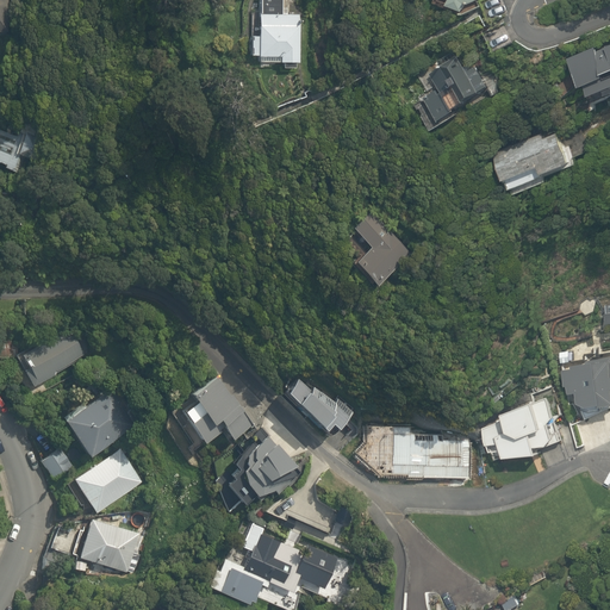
[(259,58),(259,64),(281,66),(280,70),(299,72),(302,16),(282,14),(282,0),(251,0),(249,58),(259,58)]
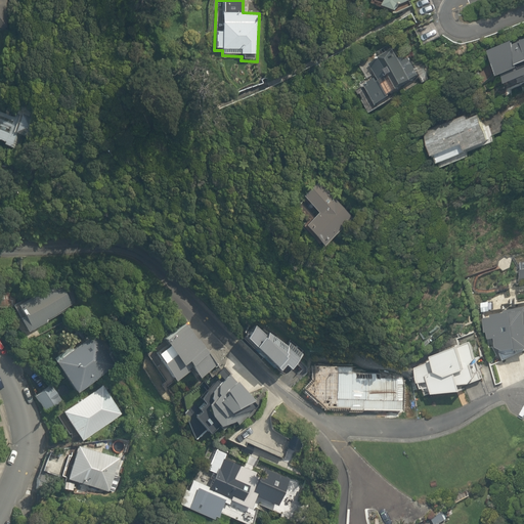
[(389,0),(392,4),(391,7),(405,11),(406,7),(412,4),(421,22),(436,12),(431,0),(389,0)]
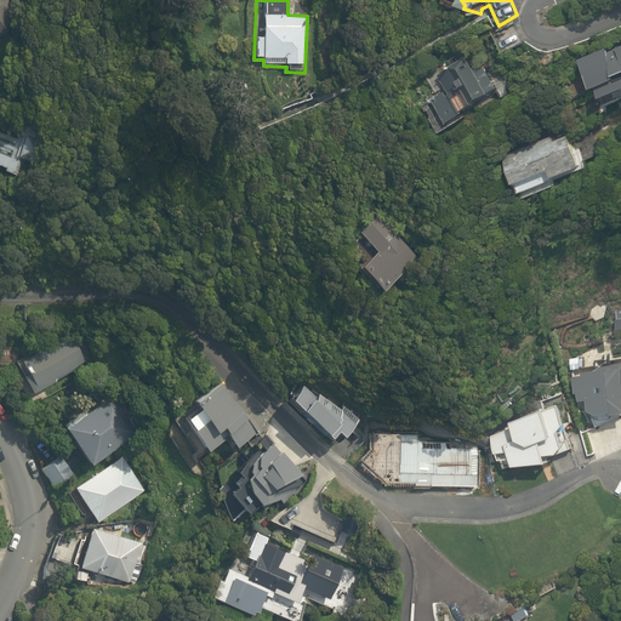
[(511,29),(491,44),(510,67),(529,51),(511,29)]
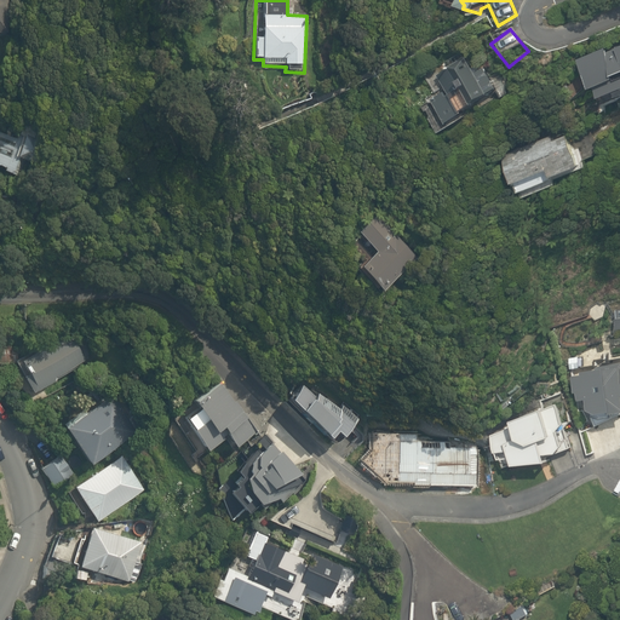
[(619,50),(586,63),(598,96),(603,95),(607,104),(619,98),(619,50)]
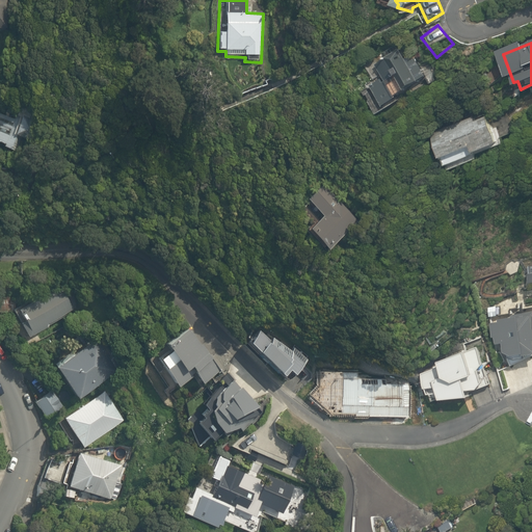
[(402,101),(400,98),(409,91),(410,94),(425,84),(424,82),(428,79),(432,85),(439,80),(430,68),(427,70),(419,58),(411,63),(402,50),(392,57),(369,58),(374,67),(382,78),(370,87),(389,111),(402,101)]
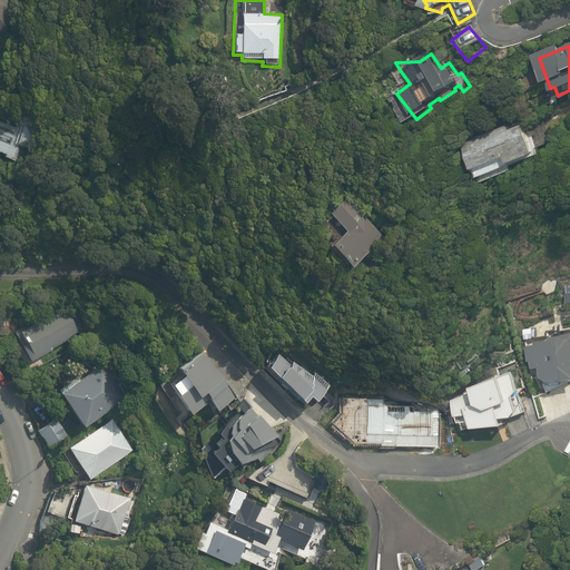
[(0,156),(8,160),(16,146),(21,149),(33,127),(0,108),(0,156)]
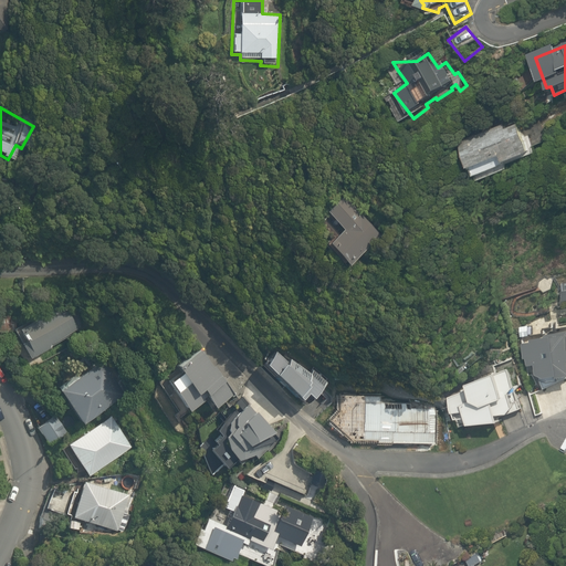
[(524,115),(462,140),(480,182),(542,157),(524,115)]
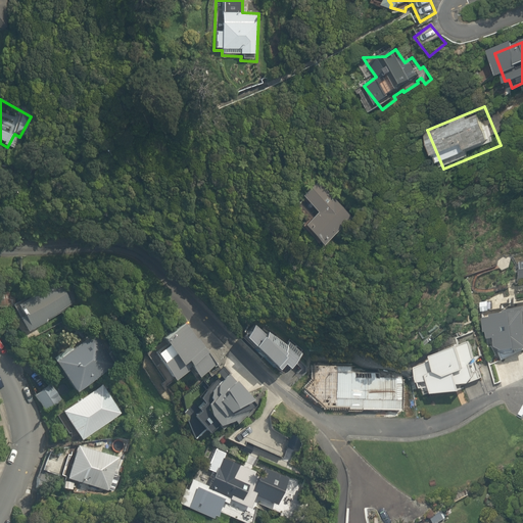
[(338,239),(357,217),(316,183),(302,200),(318,212),(303,229),(324,246),(334,235),(338,239)]
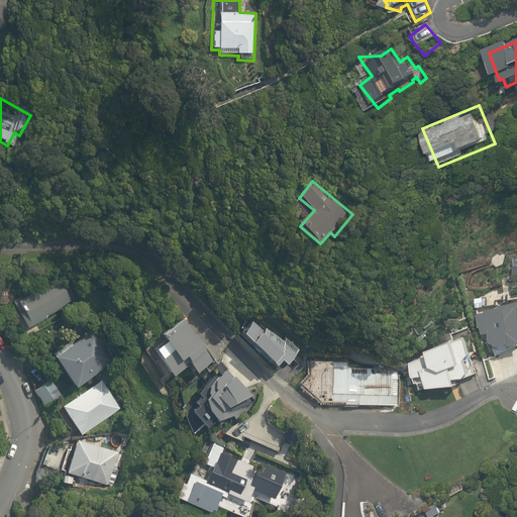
[(54,272),(9,302),(29,331),(74,301),(54,272)]
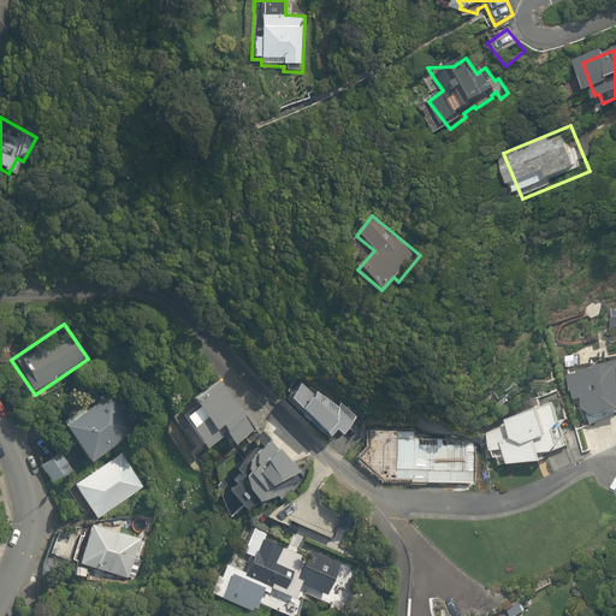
[(615,414),(615,362),(605,365),(599,341),(562,350),(575,406),(590,402),(593,420),(615,414)]
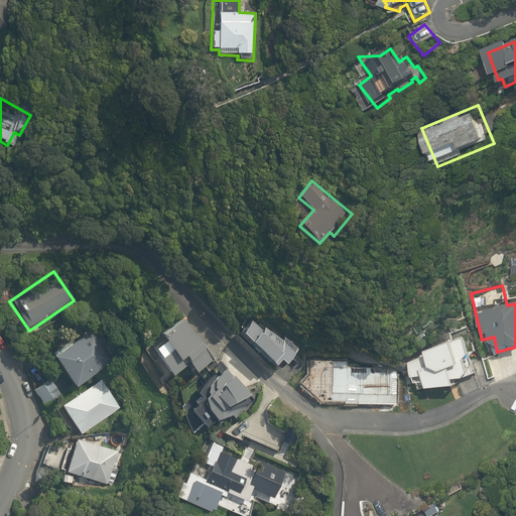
[(300,353),(256,311),(237,333),(281,374),(300,353)]
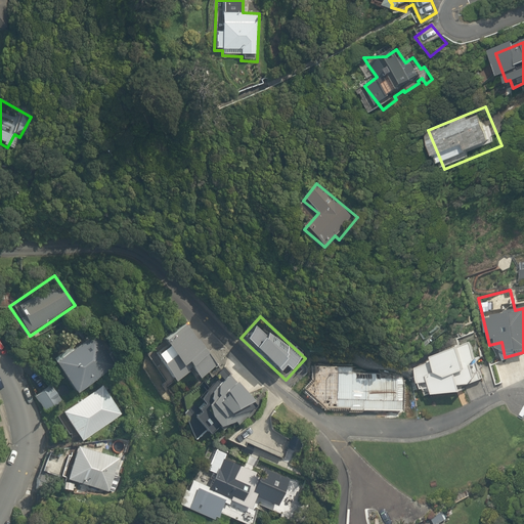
[(163,367),(177,386),(193,374),(201,382),(221,365),(186,321),(145,354),(159,372),(163,367)]
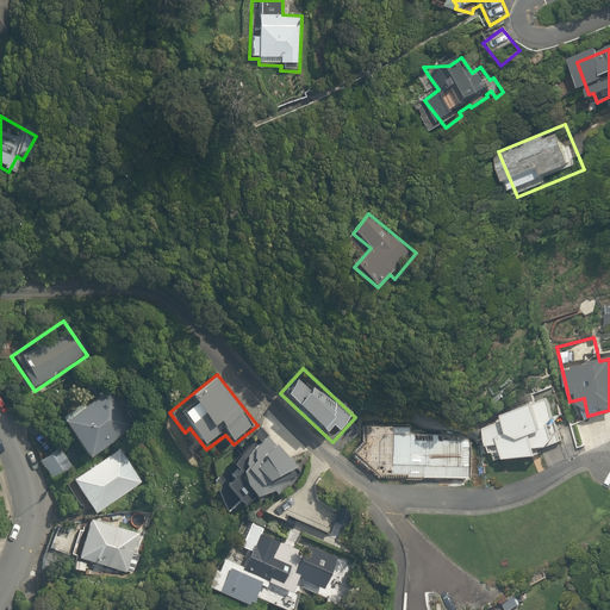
[(500,467),(514,461),(547,459),(542,449),(566,439),(541,381),(475,410),(500,467)]
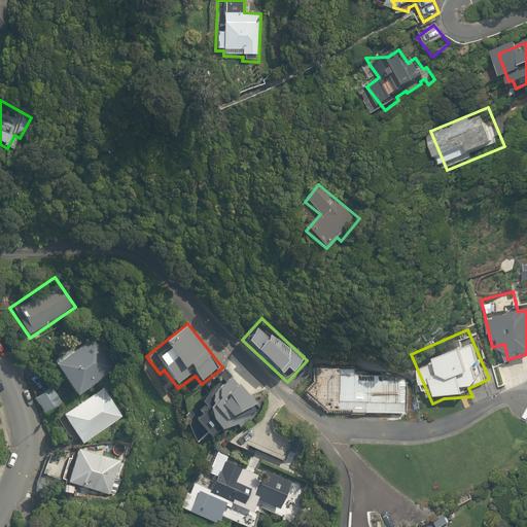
[(100,336),(56,366),(78,398),(123,367),(100,336)]
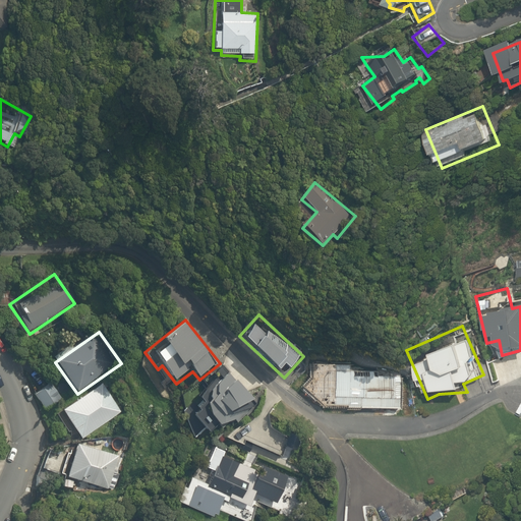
[(246,415),(257,405),(224,364),(215,372),(218,377),(203,388),(208,395),(194,405),(196,408),(191,413),(207,431),(217,423),(220,427),(229,419),(233,418),(236,421),(245,413),(246,415)]
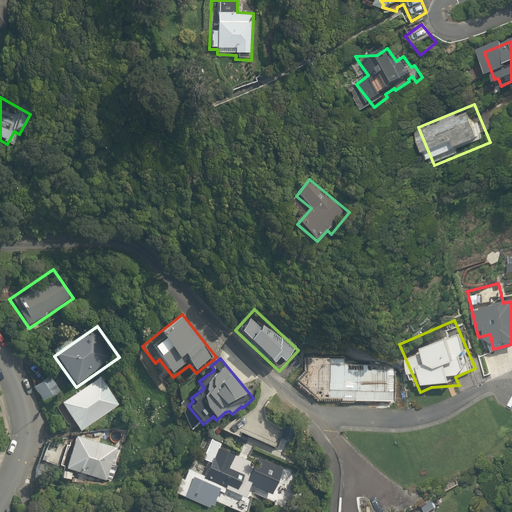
[(48,376),(32,386),(42,403),(58,393),(48,376)]
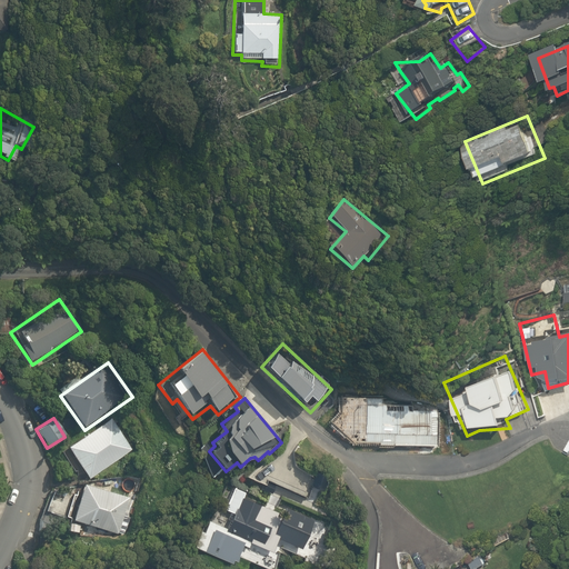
[(95,451),(116,483),(159,455),(138,422),(95,451)]
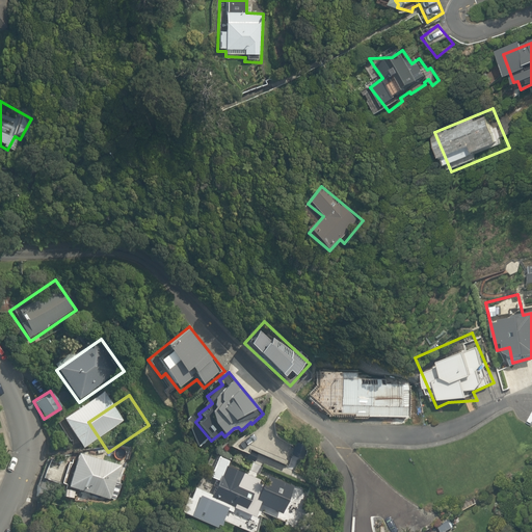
[(138,468),(135,453),(126,456),(111,459),(97,455),(86,489),(135,504),(139,487),(137,486),(138,482),(134,480),(138,468)]
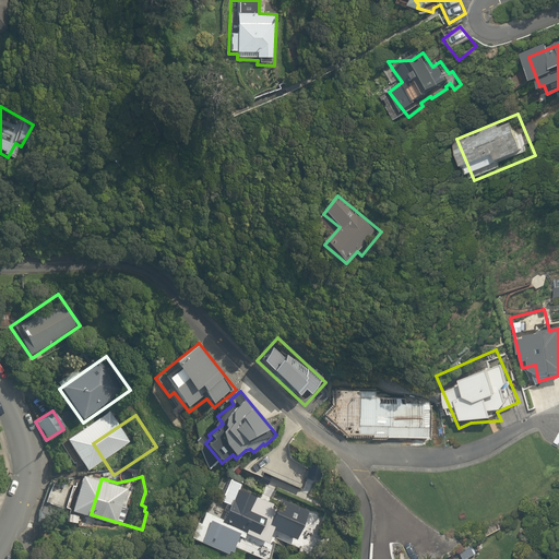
[(247,533),(256,536),(269,507),(257,502),(259,498),(238,488),(240,483),(229,478),(219,501),(228,504),(222,519),(200,509),(188,537),(225,554),(226,549),(230,551),(237,535),(245,538),(247,533)]
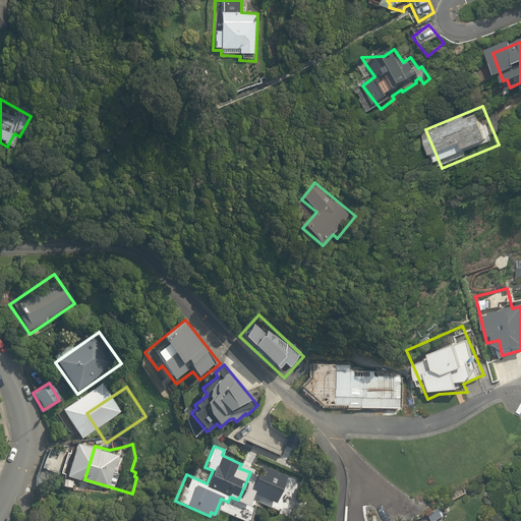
[(439,509),(429,514),(432,520),(433,520),(443,516),(439,509)]
